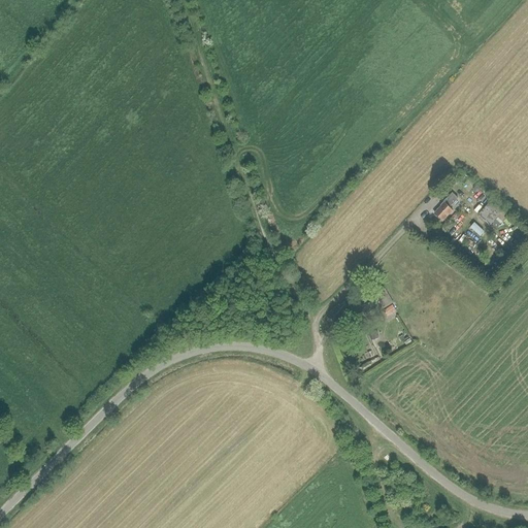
[(454,185),(463,174),(458,169),(449,179),(454,185)]
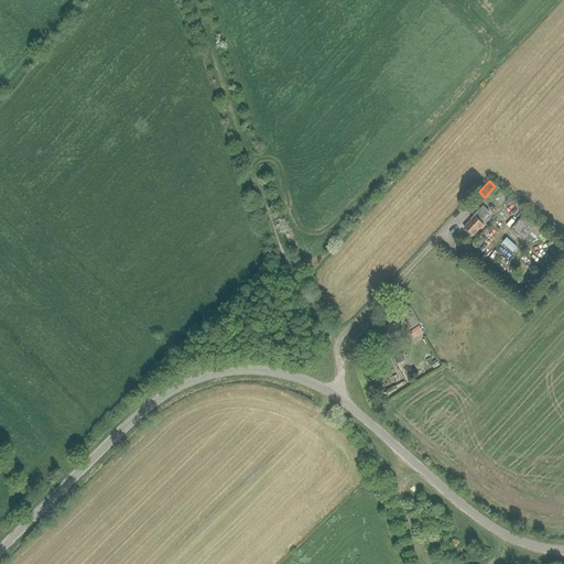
[(502,191),(496,186),(489,193),(496,198),(502,191)]
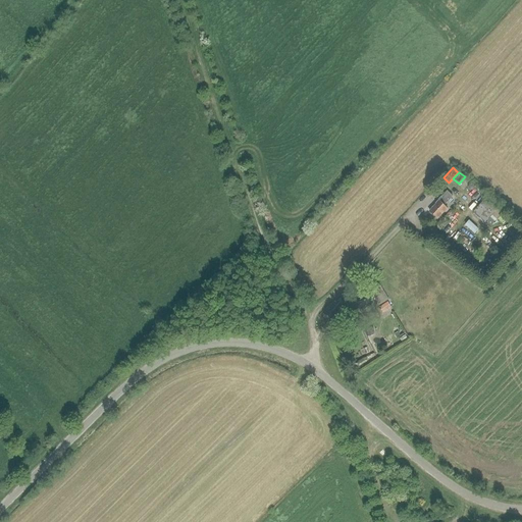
[(453,196),(447,191),(445,194),(442,192),(440,194),(442,196),(435,203),(436,204),(429,211),(437,218),(448,208),(445,205),(453,196)]
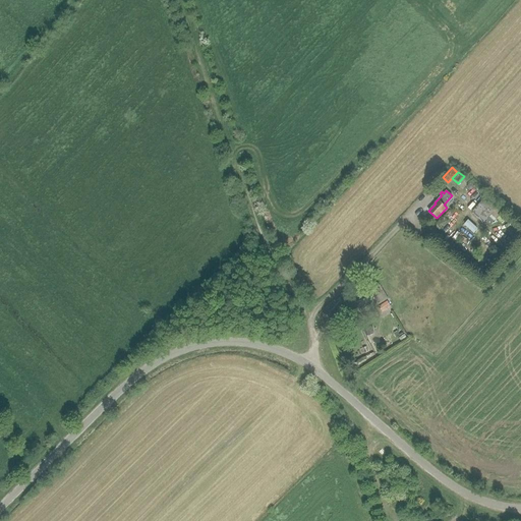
[(484,222),(490,215),(497,220),(502,214),(484,198),(472,212),(484,222)]
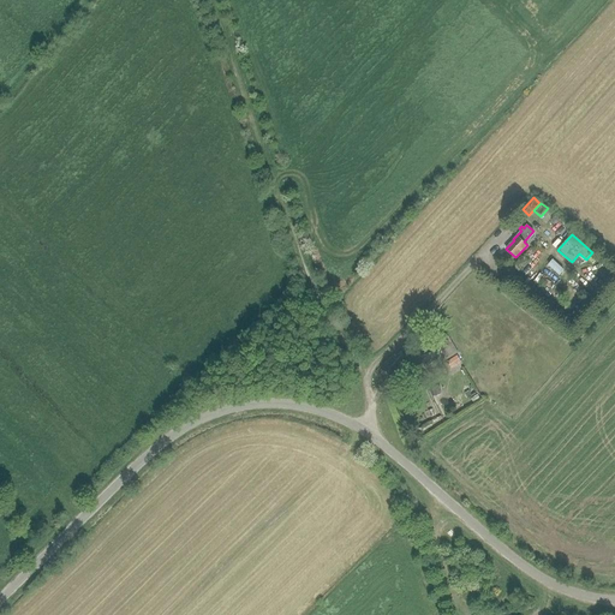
[(550,266),(563,274),(568,267),(555,258),(550,266)]
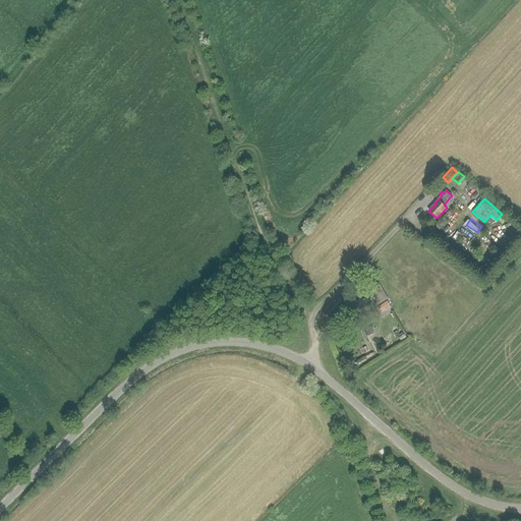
[(375,292),(373,296),(374,297),(373,298),(378,305),(388,299),(384,292),(379,284),(378,283),(373,286),(378,290),(375,292)]
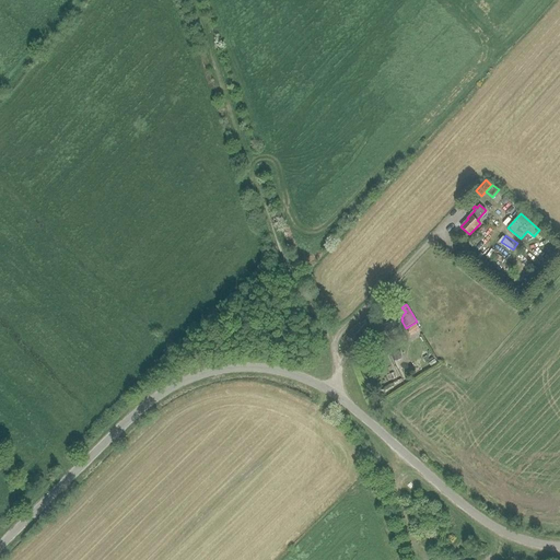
[(400,319),(404,314),(391,307),(387,312),(400,319)]
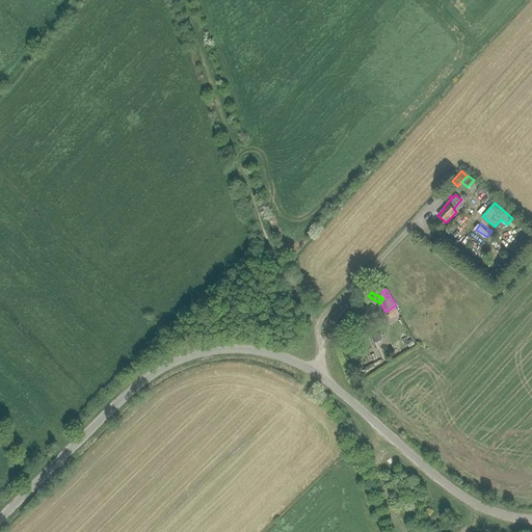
[(369,320),(367,316),(378,311),(375,303),(360,311),(361,312),(350,316),(354,325),(369,320)]
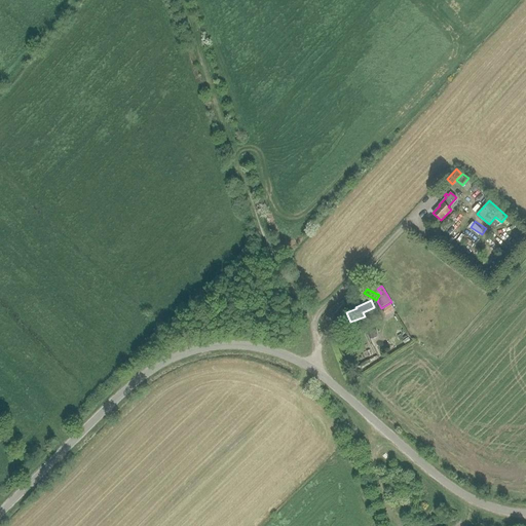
[(395,310),(390,304),(382,310),(385,315),(395,310)]
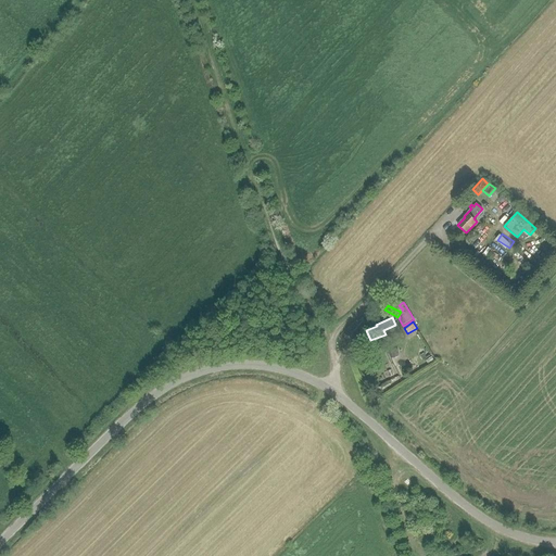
[(399,354),(397,349),(390,352),(393,358),(399,356),(399,354)]
